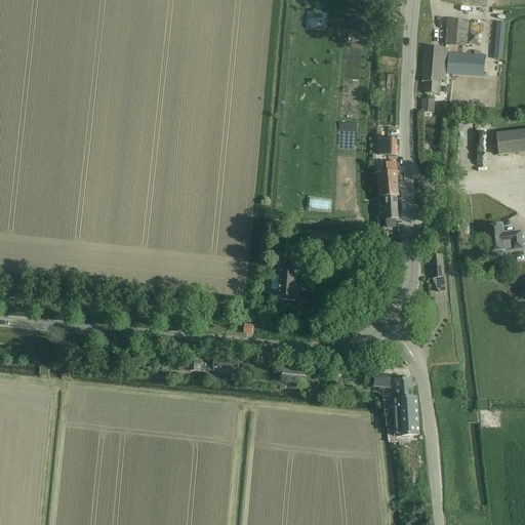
[(452,16),(449,41),(472,44),(473,33),(474,19),(452,16)]
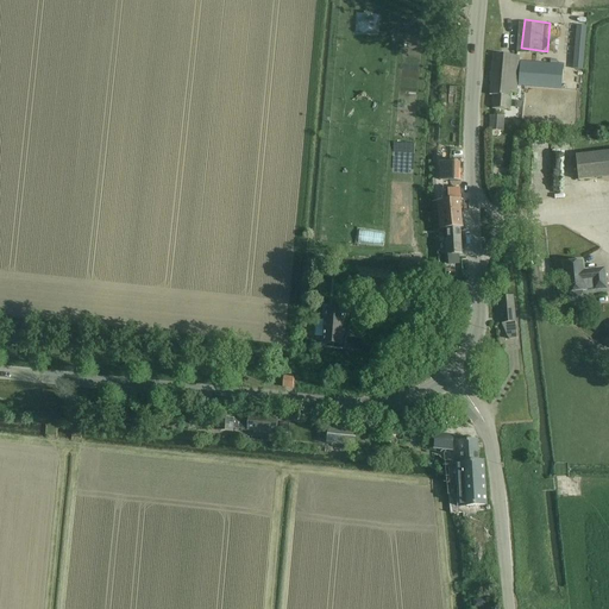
[(576,26),(572,69),(583,70),(586,27),(576,26)]
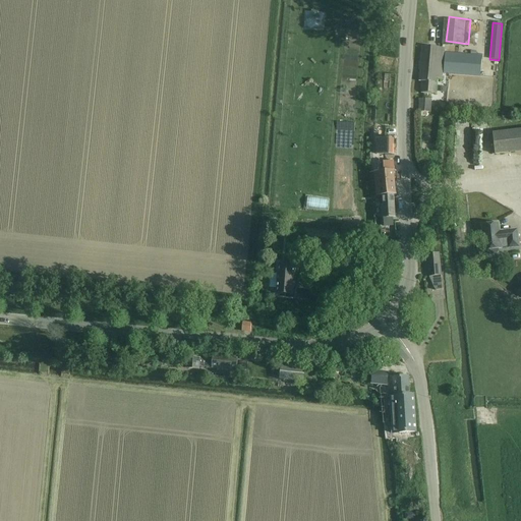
[(429,45),(426,79),(427,79),(427,91),(441,92),(442,77),(446,77),(447,72),(479,74),(480,55),(448,52),(449,46),(429,45)]
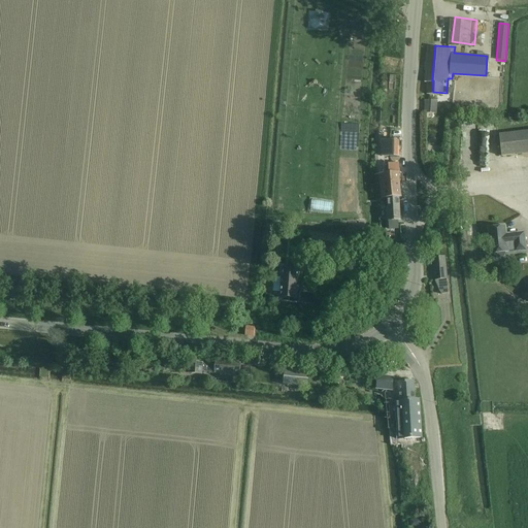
[(436,113),(437,101),(425,101),(424,113),(436,113)]
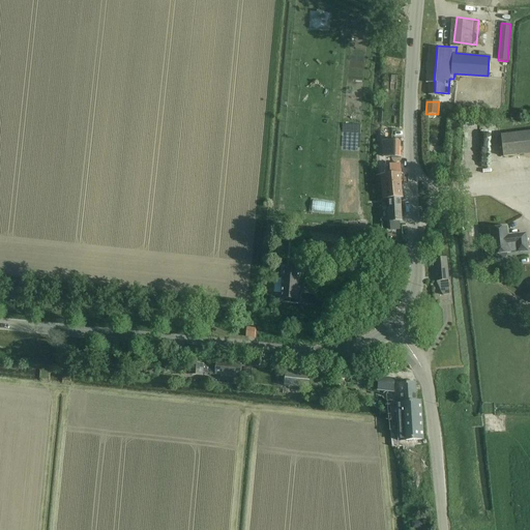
[(529,131),(501,136),(504,156),(529,153),(529,131)]
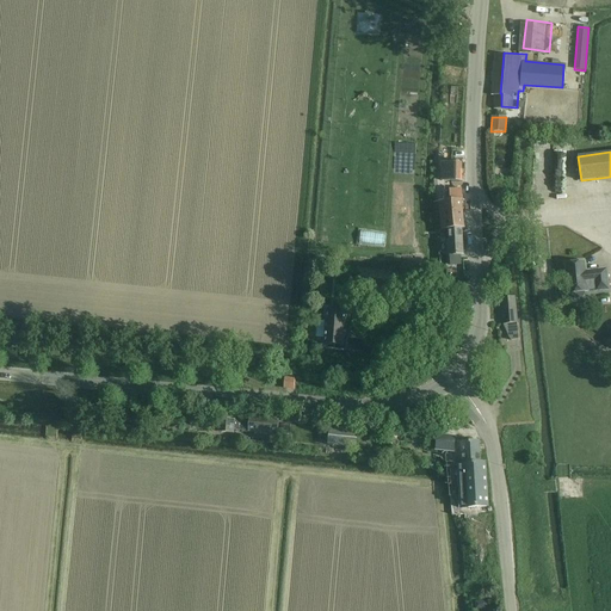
[(440,162),(440,181),(442,181),(458,181),(461,181),(462,181),(462,162),(461,162),(440,162)]
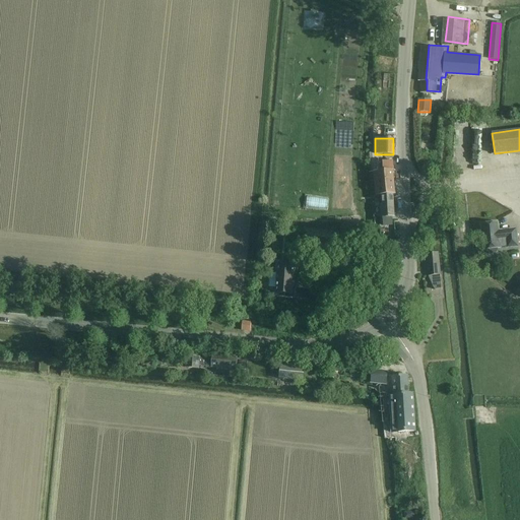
[(390,160),(373,161),(373,163),(376,196),(382,196),(383,204),(380,204),(382,226),(388,225),(392,225),(391,217),(395,216),(393,195),(395,195),(393,168),(392,160),(390,160)]
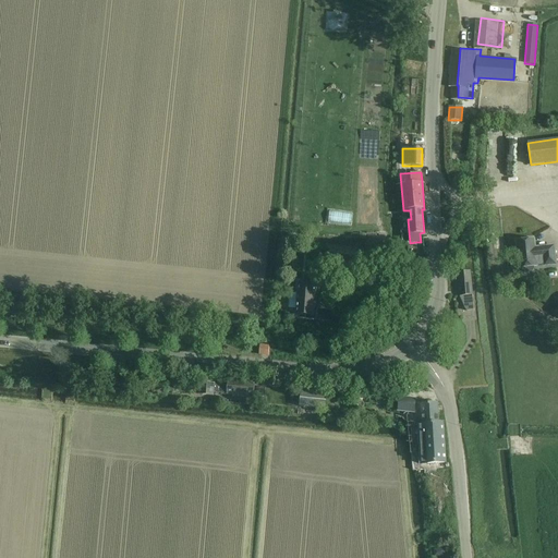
[(353,213),(330,209),(328,222),(351,226),(353,213)]
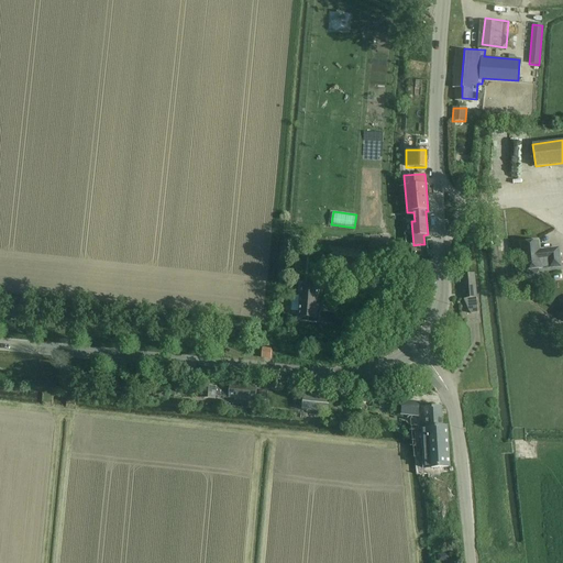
[(559,249),(540,251),(539,242),(521,244),(525,271),(528,271),(528,273),(531,276),(536,275),(539,272),(539,269),(542,269),(542,267),(550,266),(550,268),(561,267),(559,249)]
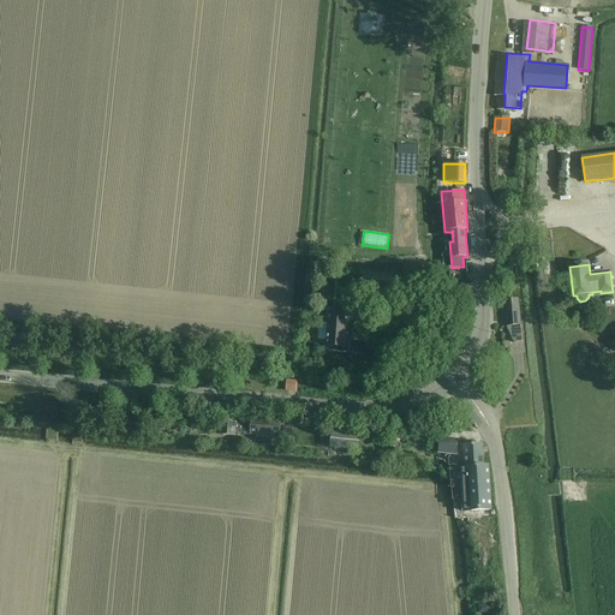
[(370,274),(369,290),(396,292),(399,276),(370,274)]
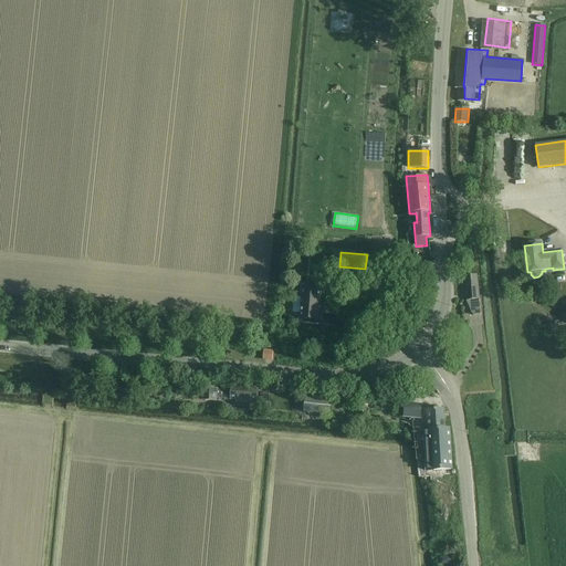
[(463,278),(467,302),(468,302),(474,315),(474,316),(482,315),(477,275),(463,278)]
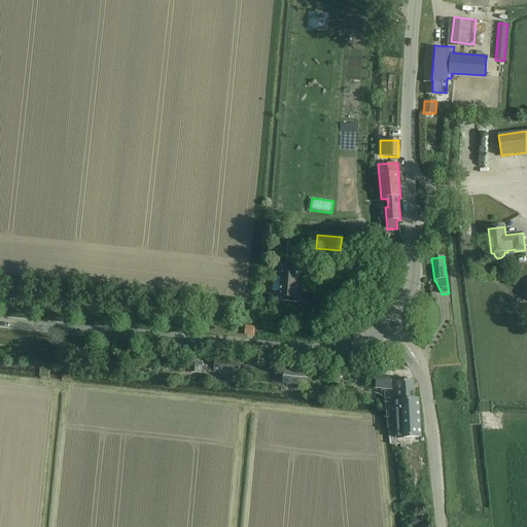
[(273,275),(272,291),(280,292),(280,297),(296,299),(297,276),(302,276),(303,261),(290,261),(289,268),(281,267),(281,276),(273,275)]
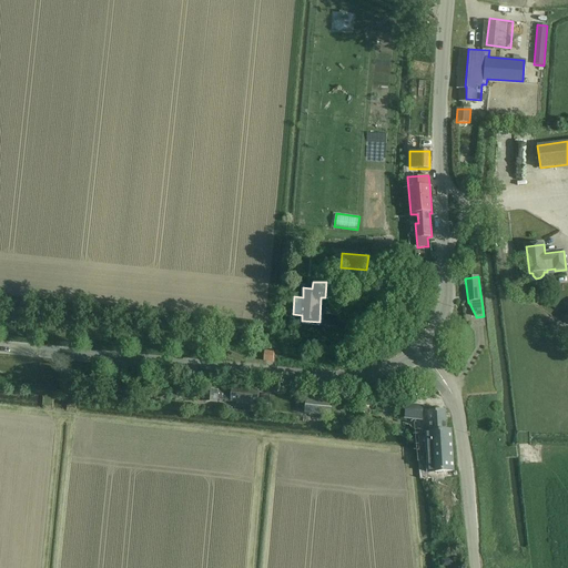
[(376,318),(364,327),(368,334),(382,325),(376,318)]
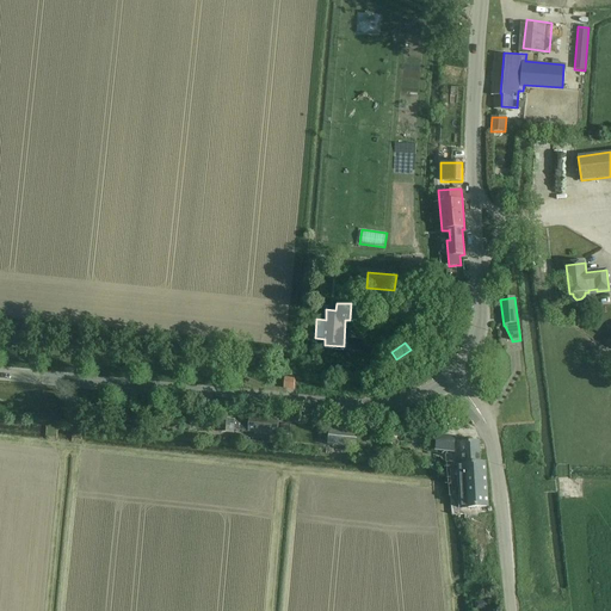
[(284,388),(295,389),(296,381),(285,380),(284,388)]
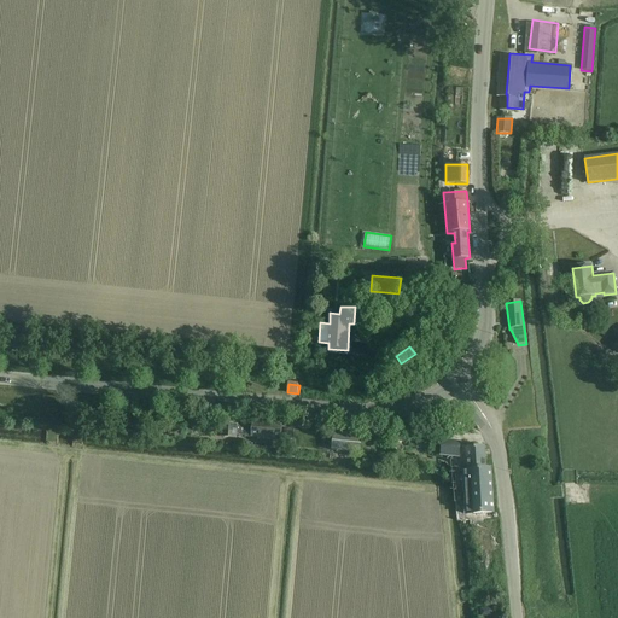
[(221,424),(221,438),(237,438),(238,436),(251,436),(251,437),(281,439),(293,439),(295,427),(283,427),(283,426),(283,424),(254,421),(252,427),(252,426),(238,426),(238,425),(221,424)]
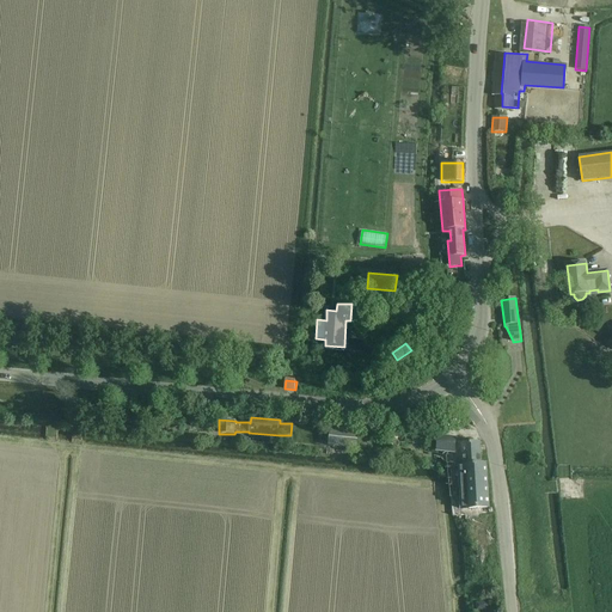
[(357,450),(359,432),(330,429),(329,446),(357,450)]
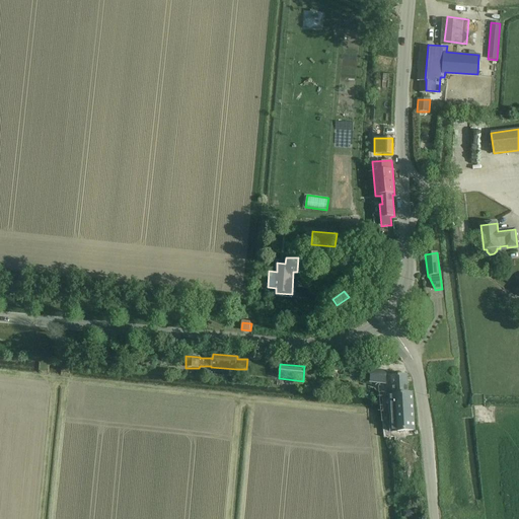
[(371,370),(370,383),(371,383),(386,384),(387,372),(372,370),(371,370)]
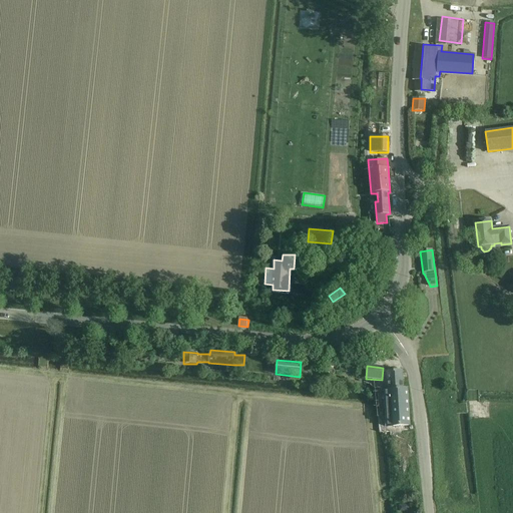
[(388,389),(384,390),(387,427),(412,425),(410,387),(405,387),(404,387),(403,372),(386,374),(388,389)]
